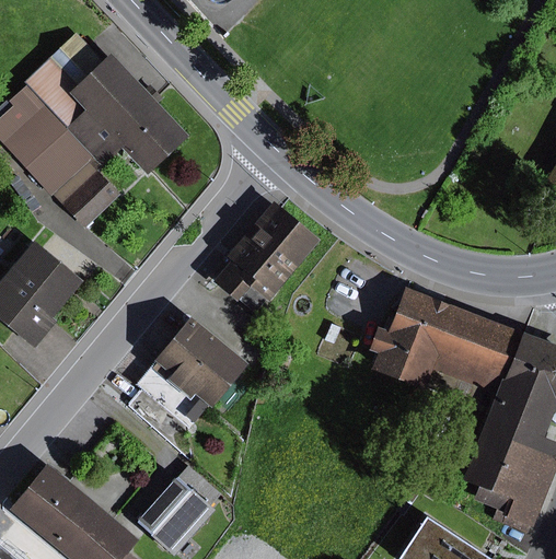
[(102,58),(78,33),(26,81),(29,84),(11,101),(10,99),(0,107),(0,136),(85,228),(122,195),(100,170),(122,149),(147,176),(189,136),(109,50),(102,58)]
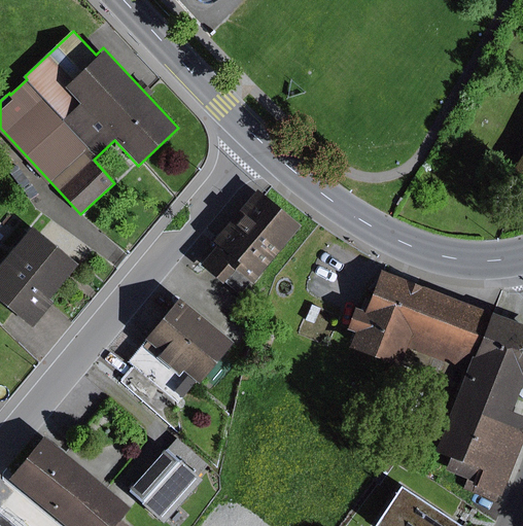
[(522,151),(509,176),(522,184),(522,151)]
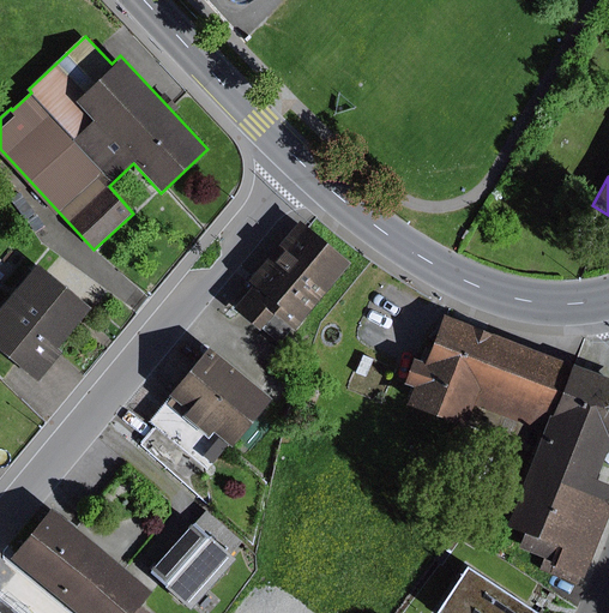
[(253,286),(233,310),(257,331),(271,314),(291,331),(350,263),(297,218),(246,280),(253,286)]
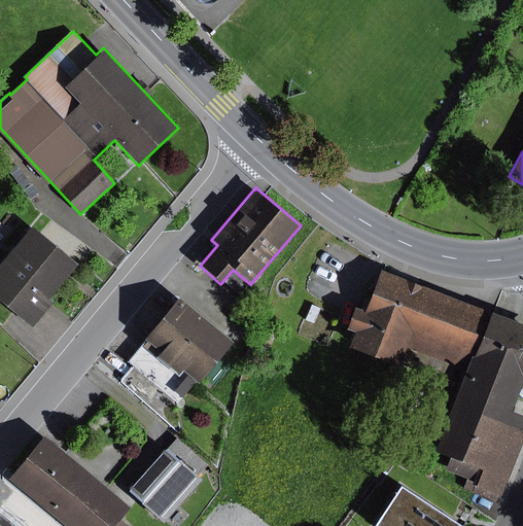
[(77,264),(31,225),(0,263),(0,302),(31,328),(53,302),(48,299),(77,264)]
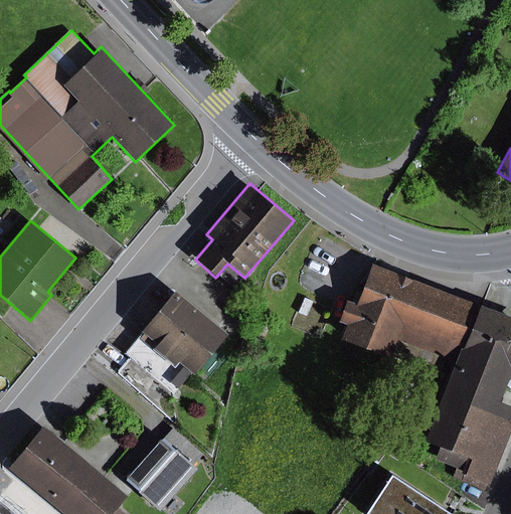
[(456,358),(476,306),(371,263),(355,302),(347,298),(337,323),(351,329),(348,336),(384,351),(392,333),(456,358)]
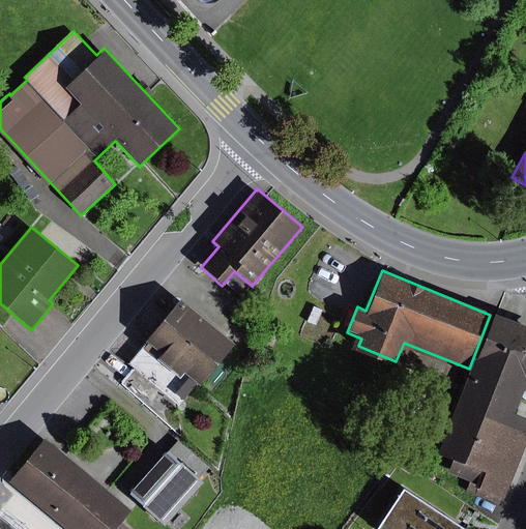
[(233,344),(180,300),(128,363),(181,406),(233,344)]
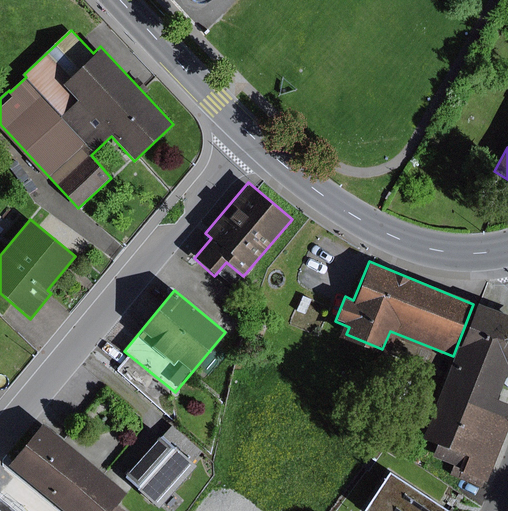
[(314,299),(305,295),(299,311),(308,314),(314,299)]
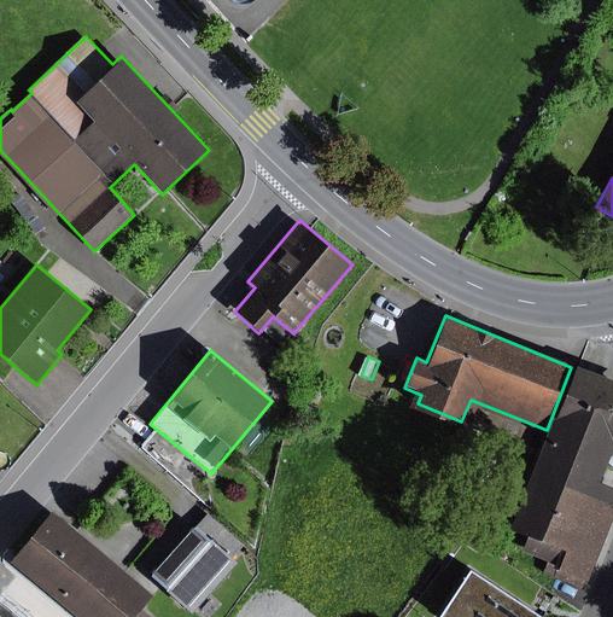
[(612,383),(571,367),(547,430),(508,530),(526,537),(521,551),(549,562),(544,571),(585,587),(612,514),(612,488),(597,483),(612,442),(612,383)]
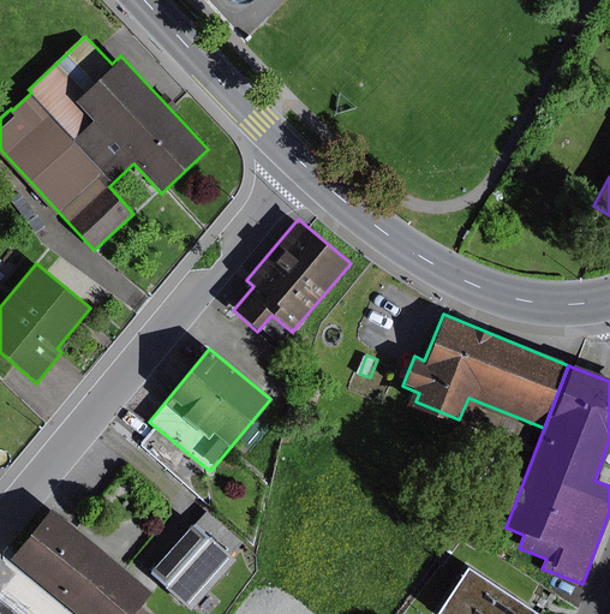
[(326,389),(316,385),(309,399),(318,404),(326,389)]
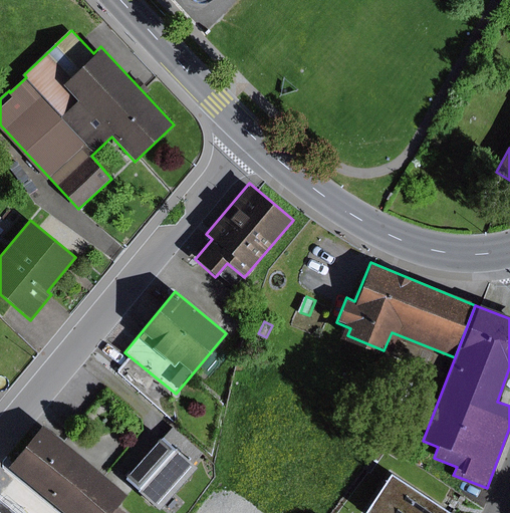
[(126,494),(42,426),(8,468),(62,512),(125,512),(116,506),(126,494)]
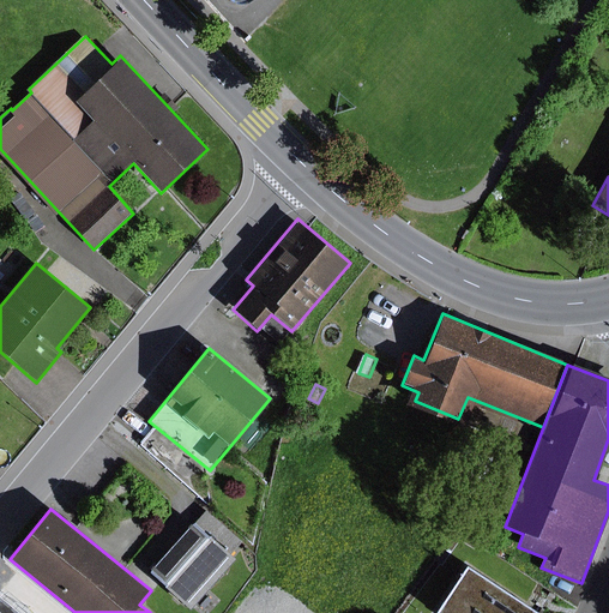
[(243,541),(207,509),(150,574),(191,611),(236,560),(230,556),(243,541)]
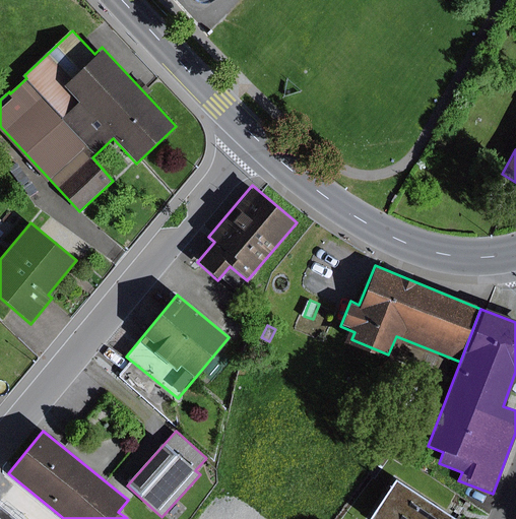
[(412,473),(402,467),(396,475),(406,482),(412,473)]
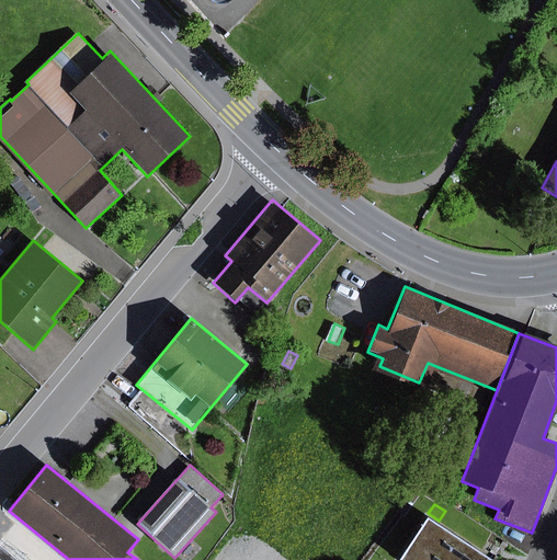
[(493,559),(425,517),(398,559),(493,559)]
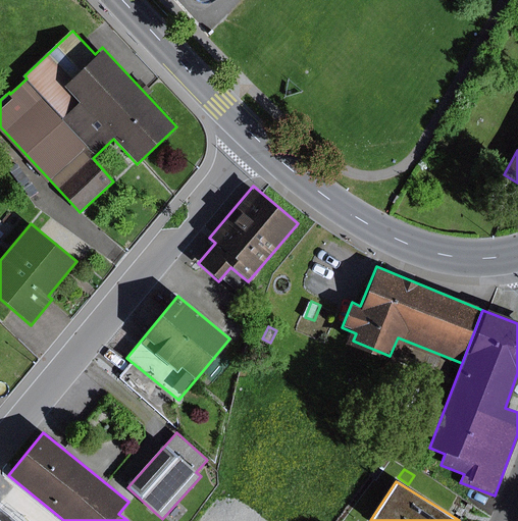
[(0,520),(24,520),(0,501),(0,500),(0,520)]
